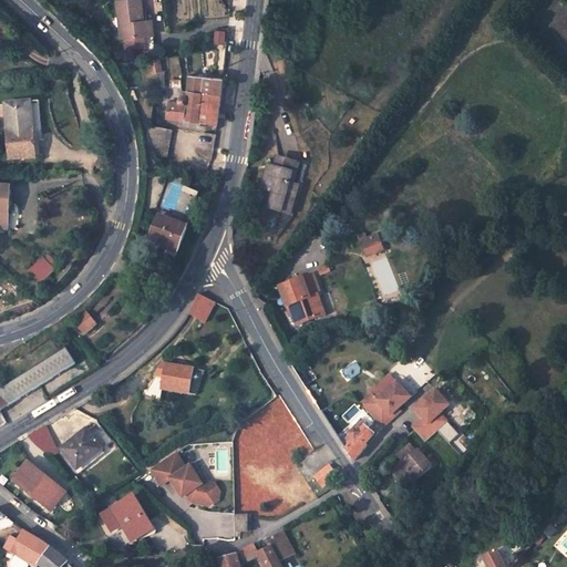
[(142,0),(129,0),(117,1),(122,39),(126,39),(146,37),(145,21),(142,0)]
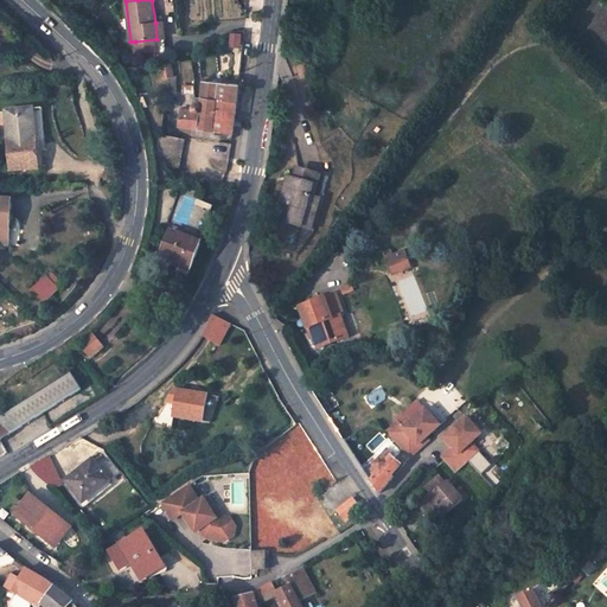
[(165,38),(164,21),(155,23),(157,39),(165,38)]
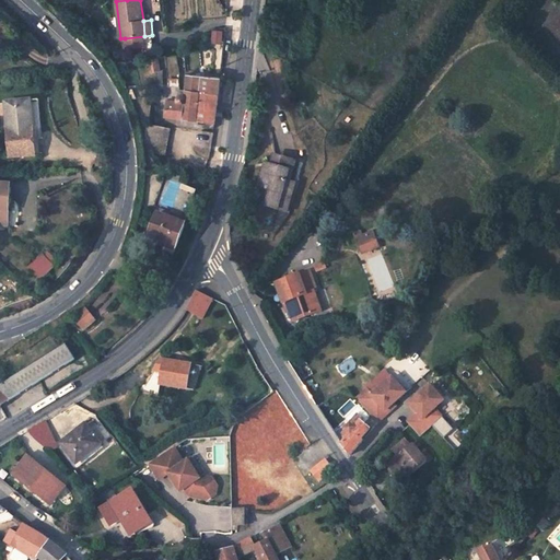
[(213,30),(213,37),(224,39),(225,28),(213,30)]
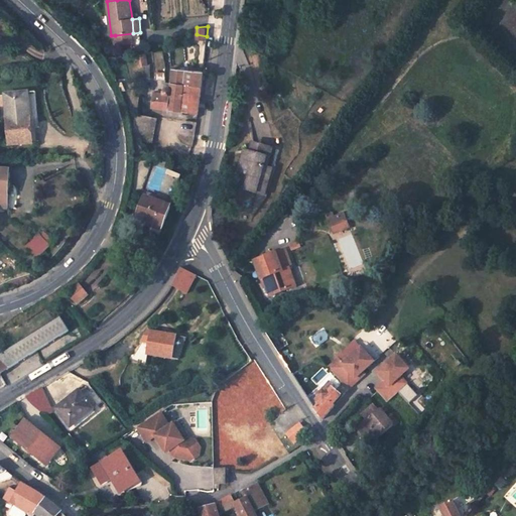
[(141,41),(140,32),(133,33),(115,35),(116,43),(141,41)]
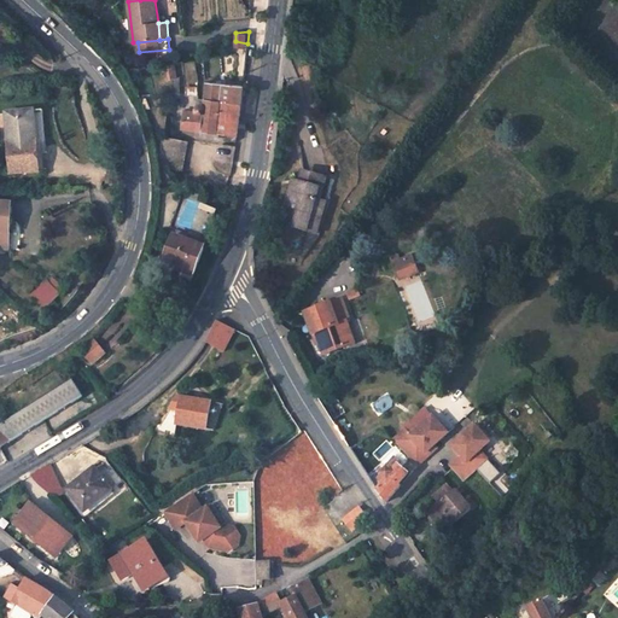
[(175,66),(164,68),(167,79),(176,77),(175,66)]
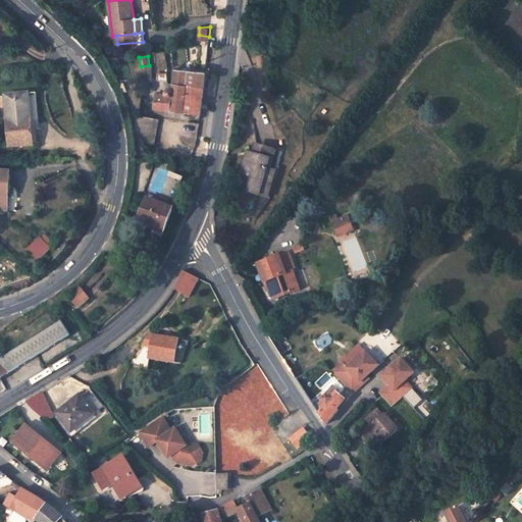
[(206,73),(175,70),(173,84),(204,88),(206,73)]
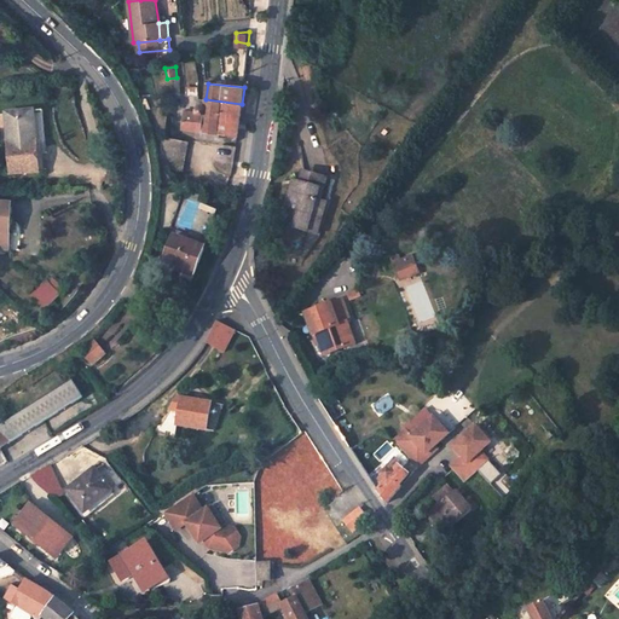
[(185,110),(183,129),(238,134),(242,104),(206,99),(204,105),(202,105),(200,106),(196,110),(195,113),(185,110)]
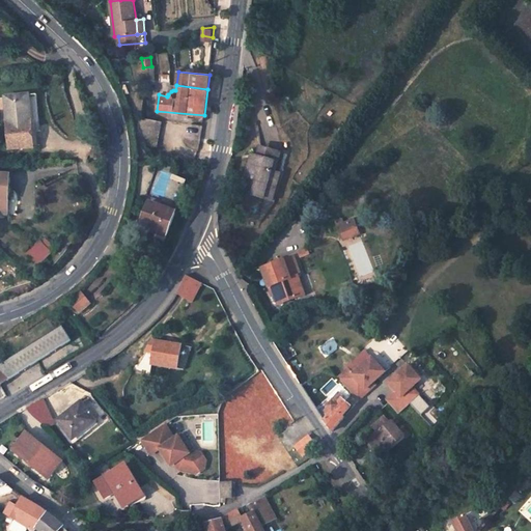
[(42,131),(38,94),(29,95),(33,147),(38,147),(37,131),(42,131)]
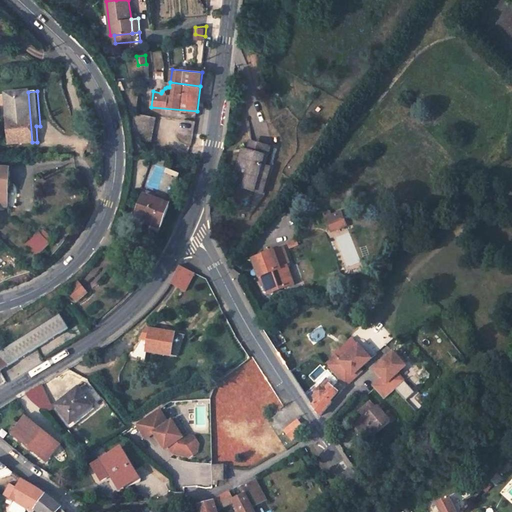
[(28,92),(6,94),(9,144),(32,142),(28,92)]
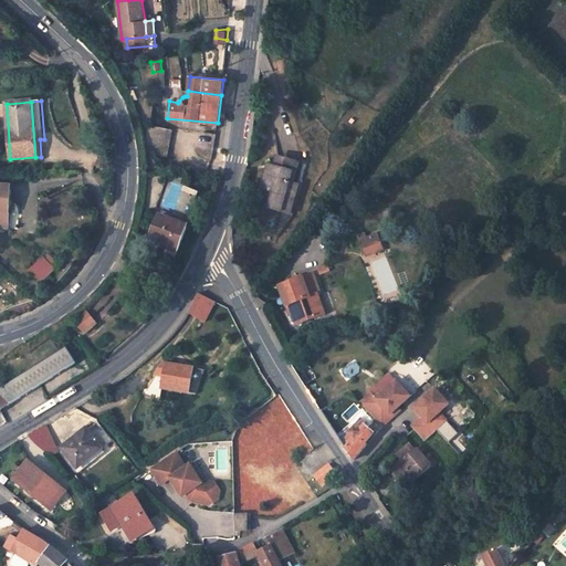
[(159,121),(152,119),(152,127),(166,129),(167,125),(158,124),(159,121)]
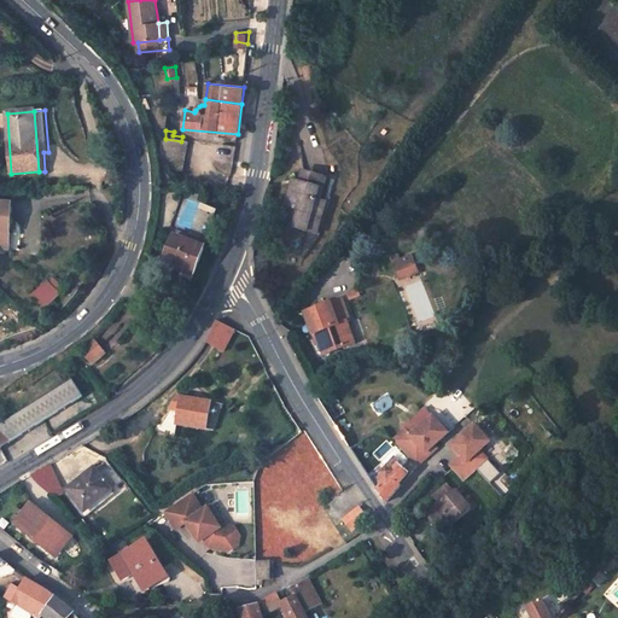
[(163,138),(158,163),(158,164),(159,165),(182,172),(188,143),(181,141),(165,139),(163,138)]
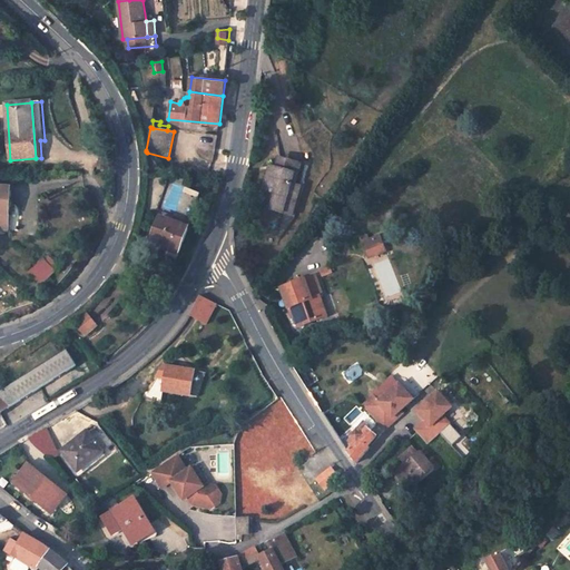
[(296,184),(302,165),(284,159),(282,168),(275,166),(273,174),(268,172),(263,192),(269,194),(265,208),(284,214),(294,183),(296,184)]
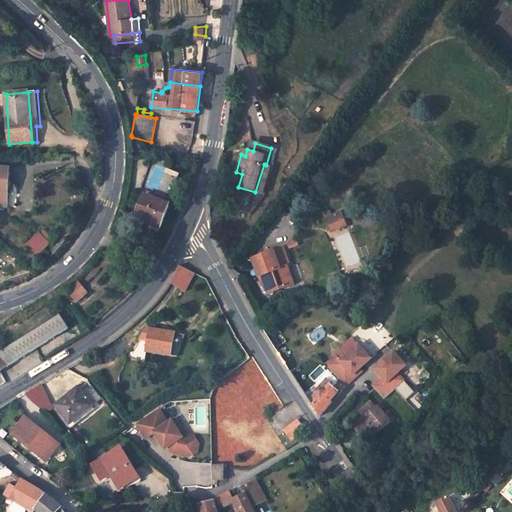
[(263,195),(272,167),(266,165),(264,164),(255,192),(263,195)]
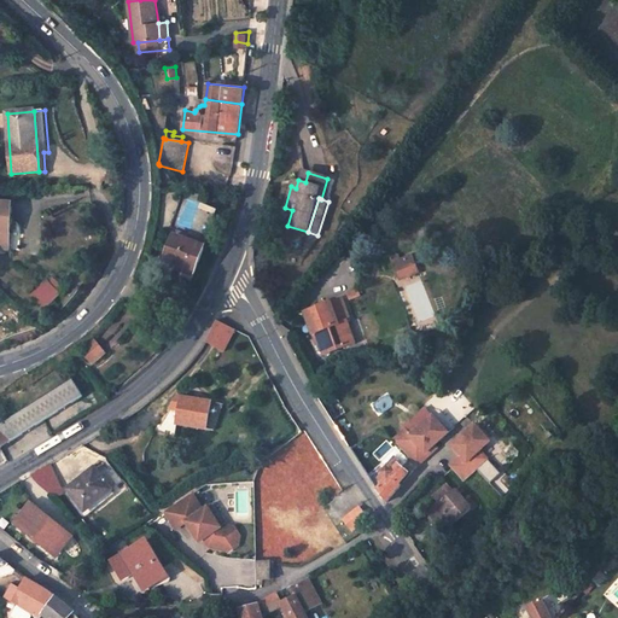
[(12,204),(0,202),(0,249),(9,250),(12,204)]
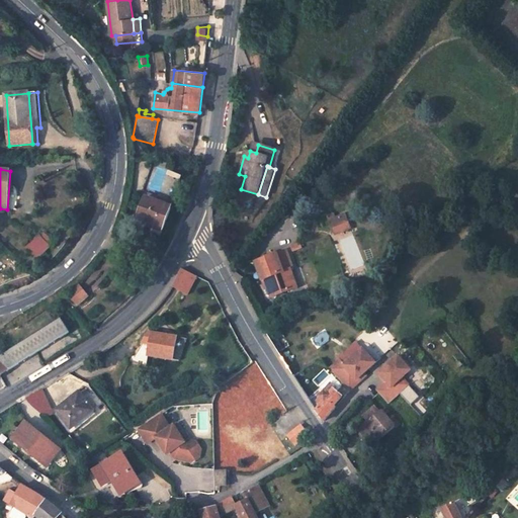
[(163,192),(176,195),(181,174),(167,171),(163,192)]
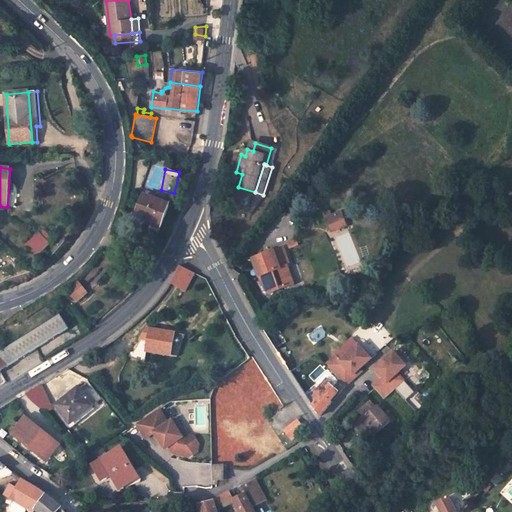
[(169,206),(145,196),(137,215),(147,219),(161,225),(169,206)]
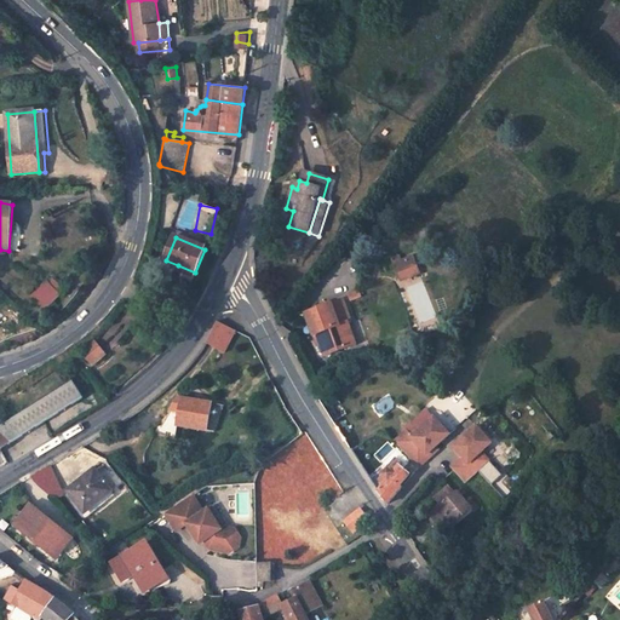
[(407,260),(413,275),(420,273),(414,258),(407,260)]
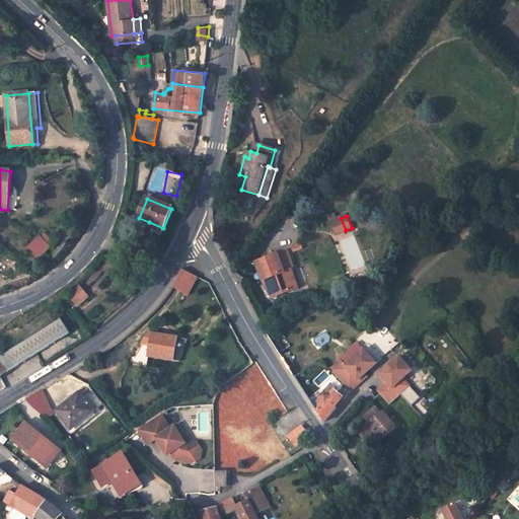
[(330,221),(336,234),(346,230),(341,218),(337,220),(330,221)]
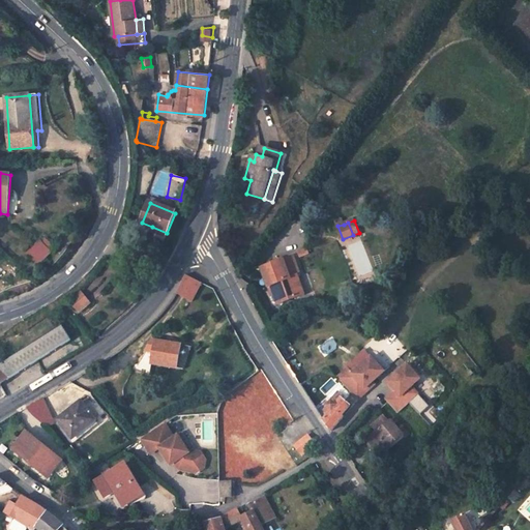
[(151,230),(166,236),(167,233),(152,227),(151,230)]
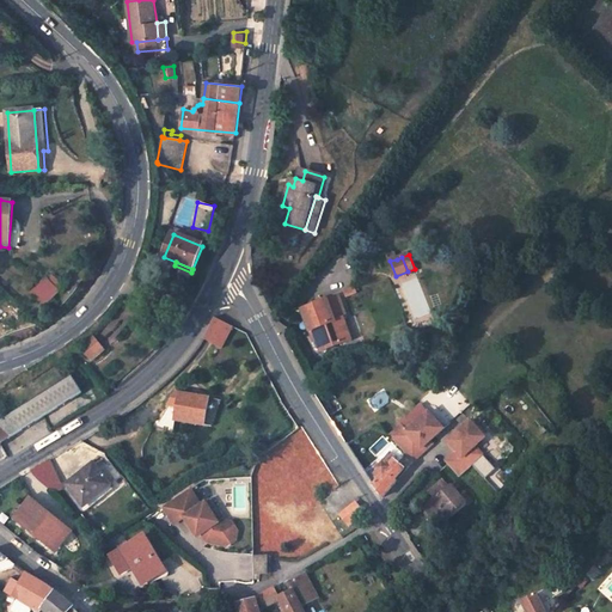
[(63,286),(54,276),(50,280),(60,291),(63,286)]
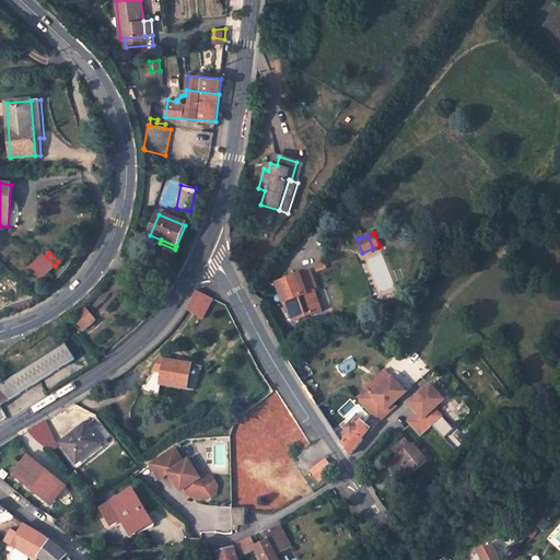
[(55,266),(46,256),(32,270),(41,279),(55,266)]
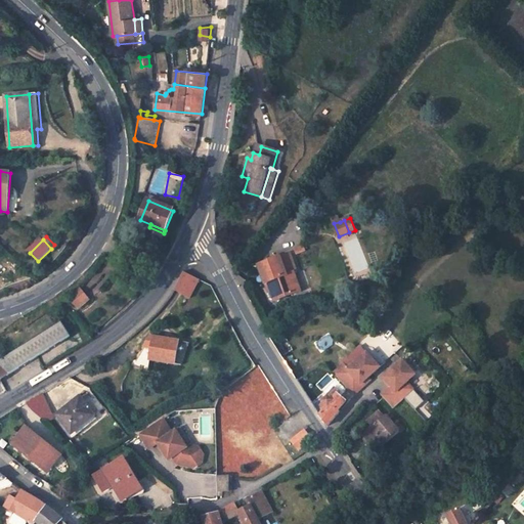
[(297,270),(290,253),(258,265),(265,284),(268,282),(271,290),(274,300),(297,292),(290,272),(294,271),(297,270)]
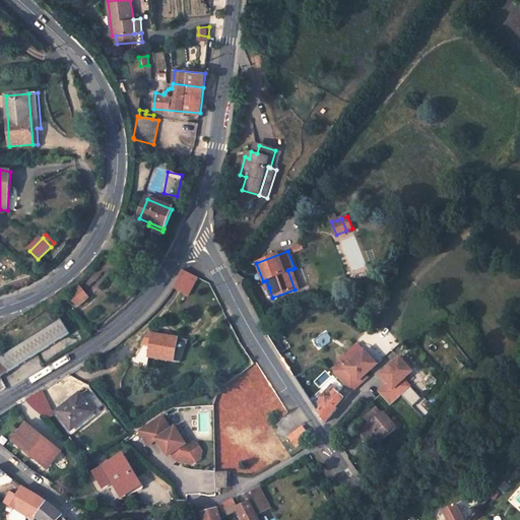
[(295,289),(299,288),(291,269),(287,270),(295,289)]
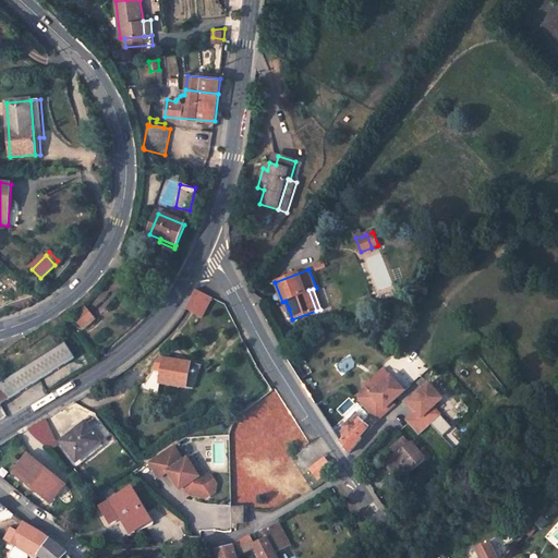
[(213,299),(195,290),(189,303),(185,308),(203,317),(213,299)]
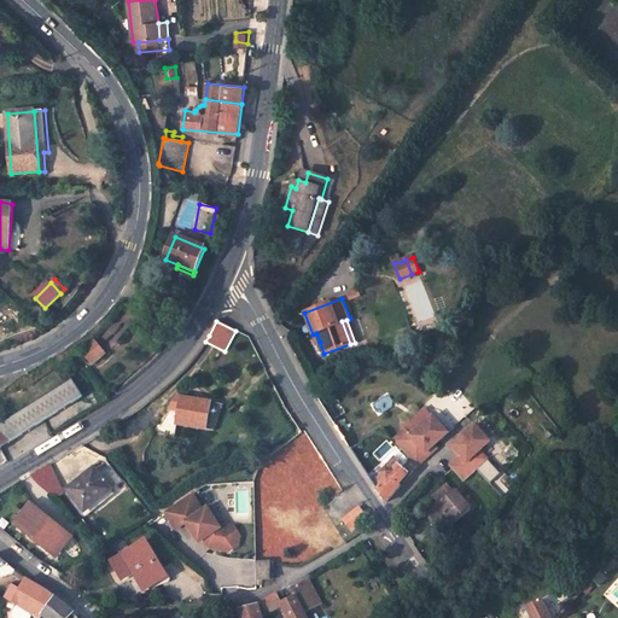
[(105,354),(95,343),(83,353),(93,363),(105,354)]
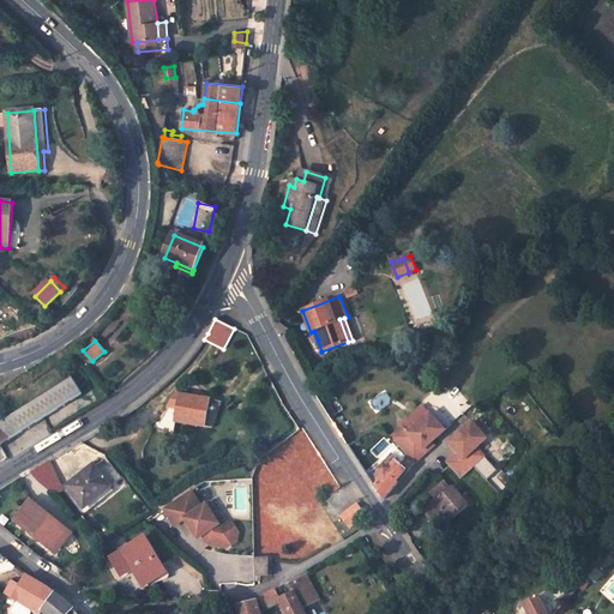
[(83,395),(73,378),(30,404),(37,422),(83,395)]
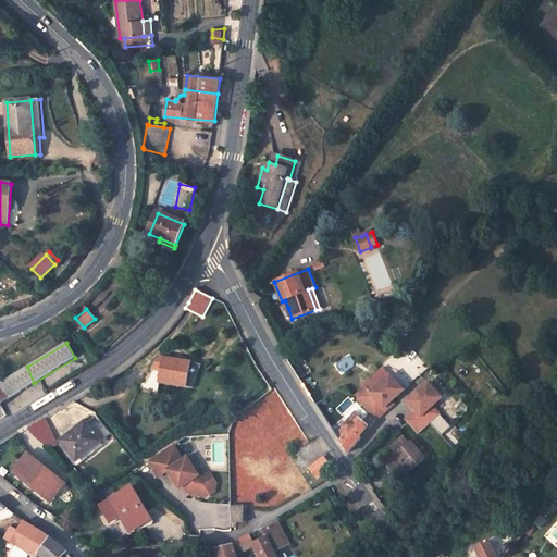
[(160,357),(141,390),(158,394),(160,382),(186,386),(189,362),(160,357)]
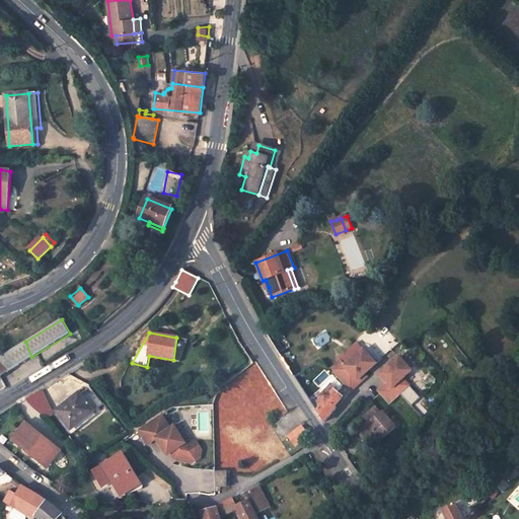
[(0,376),(31,357),(25,342),(0,357),(0,376)]
